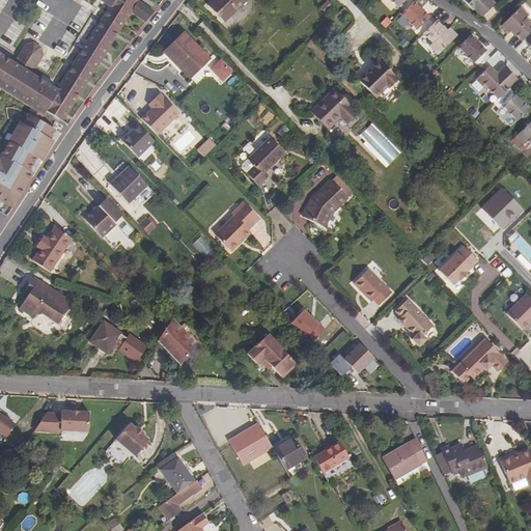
[(0,89),(44,116),(46,112),(63,122),(132,14),(145,23),(154,11),(136,0),(99,0),(109,7),(57,89),(32,74),(44,55),(40,47),(33,42),(25,45),(14,62),(0,54),(0,89)]
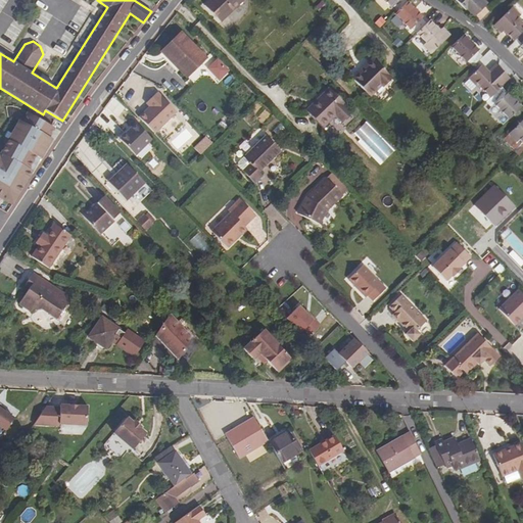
[(244,0),(209,0),(205,4),(223,21),(244,0)]
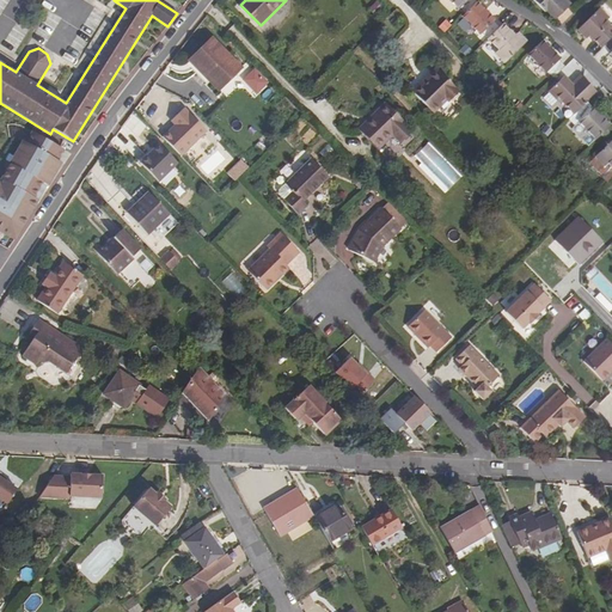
[(477,2),(475,0),(451,0),(459,8),(460,8),(466,13),(477,2)]
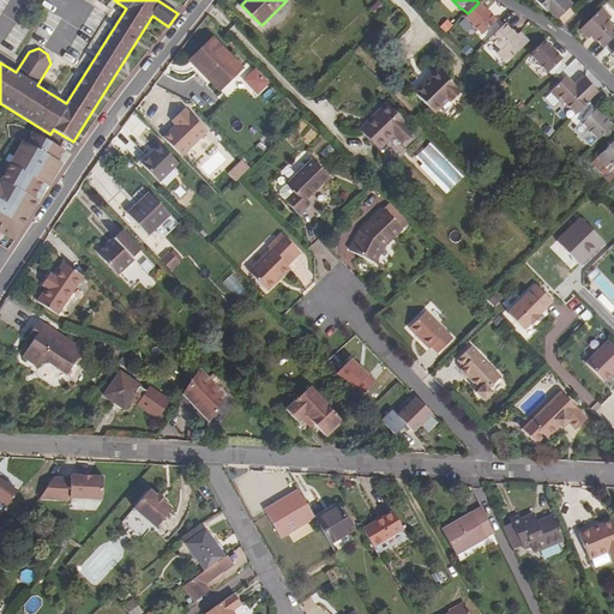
[(537,0),(557,19),(569,8),(559,0),(537,0)]
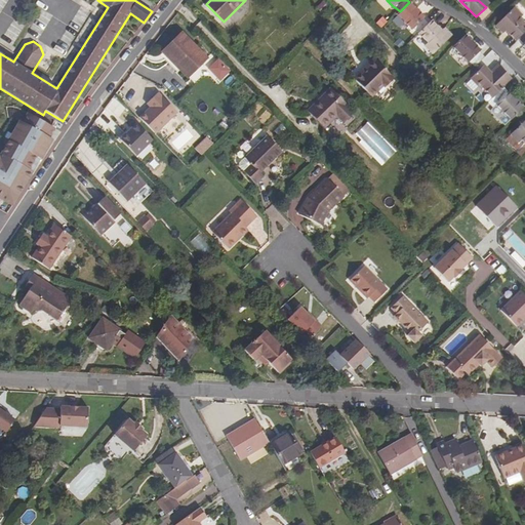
[(429,24),(415,9),(416,9),(409,2),(400,11),(398,14),(413,30),(414,28),(419,33),(429,24)]
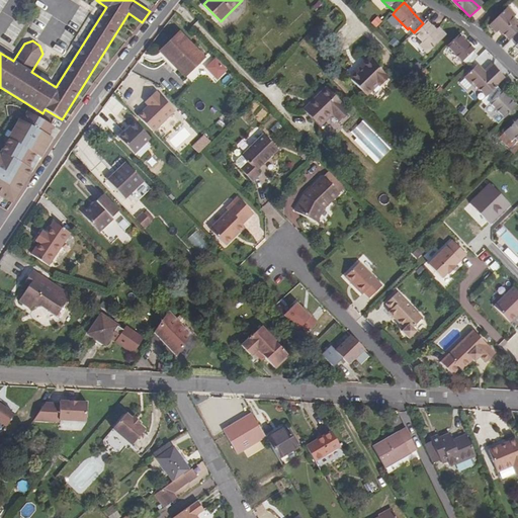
[(515,15),(508,7),(505,10),(512,18),(515,15)]
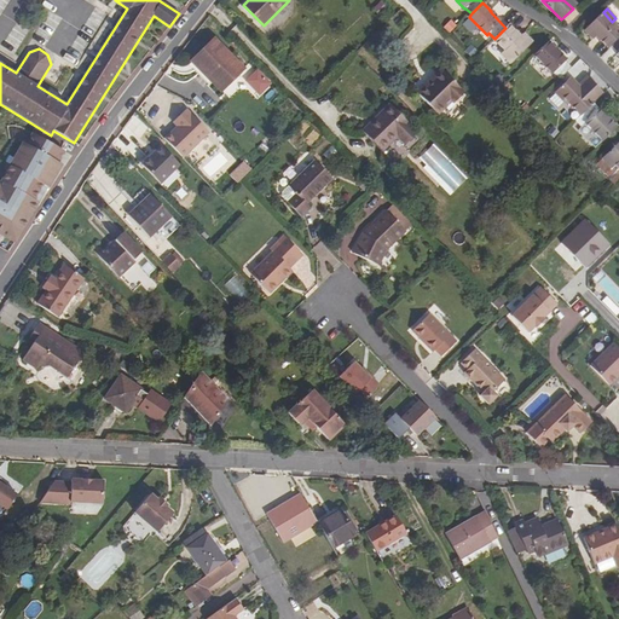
[(618,28),(612,22),(603,12),(585,29),(595,39),(597,36),(609,47),(611,46),(618,38),(618,28)]
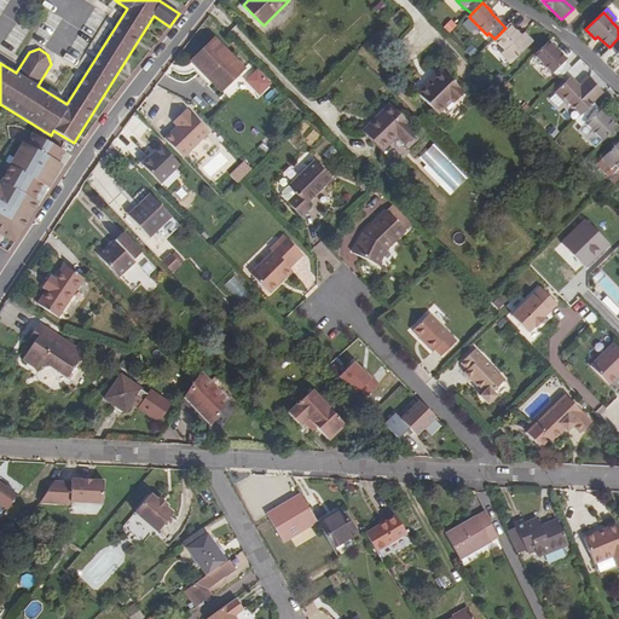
[(532,42),(524,34),(521,36),(509,24),(505,28),(495,39),(505,50),(515,61),(532,42)]
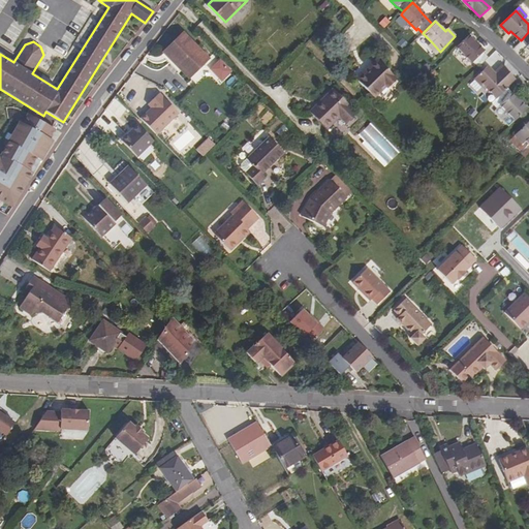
[(189,80),(209,60),(183,32),(162,52),(163,53),(181,71),(189,80)]
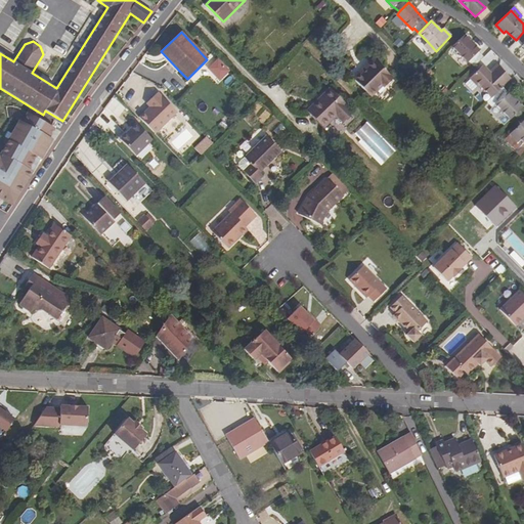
[(471,42),(465,35),(452,47),(468,62),(469,61),(474,67),(483,56),(470,43),(471,42)]
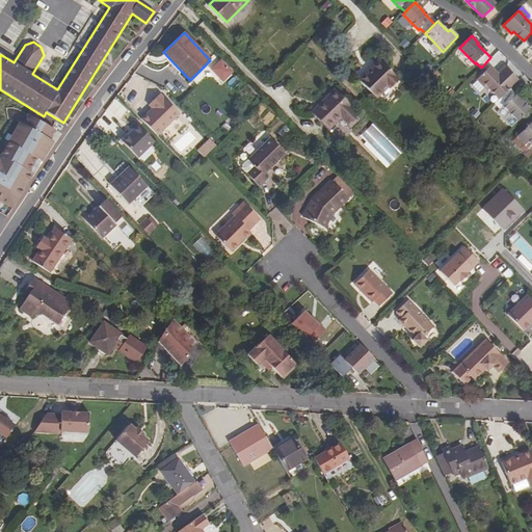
[(443,52),(434,43),(431,46),(440,54),(443,52)]
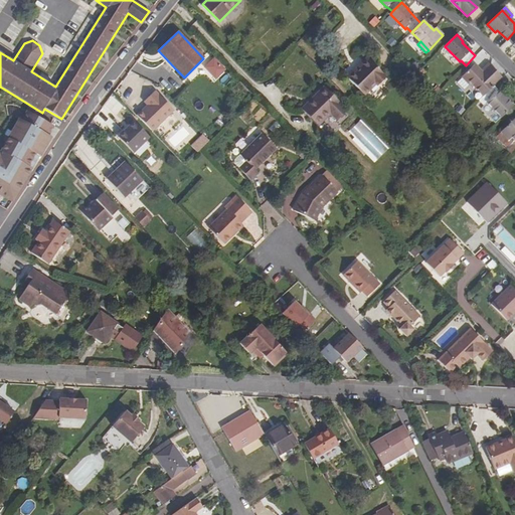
[(176,69),(159,51),(155,54),(173,72),(176,69)]
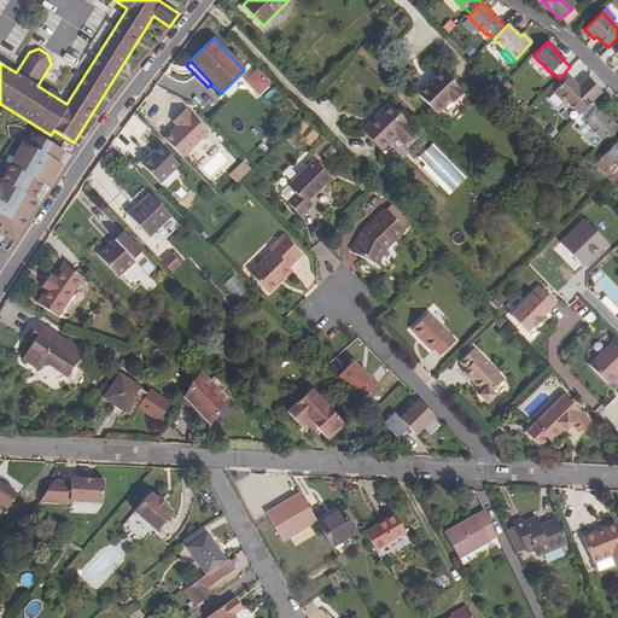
[(462,95),(438,73),(429,83),(417,98),(433,116),(448,103),(450,106),(462,95)]
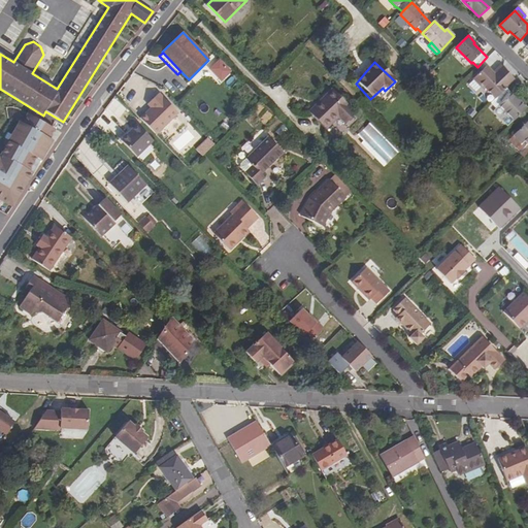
[(506,86),(514,78),(503,68),(496,76),(487,66),(473,78),(483,89),(485,87),(496,98),(497,98),(506,89),(506,86)]
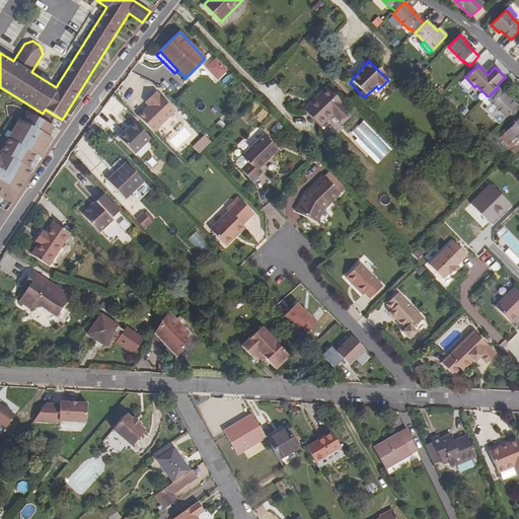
[(513,99),(511,101),(498,87),(489,96),(494,100),(491,103),(506,119),(518,105),(513,99)]
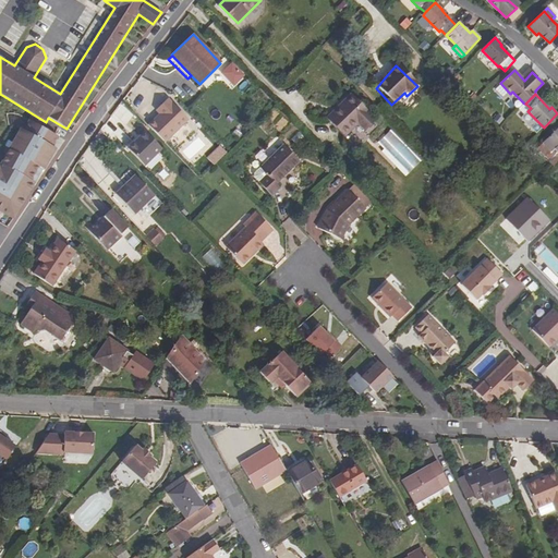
[(375,121),(368,113),(370,112),(352,95),(341,105),(343,107),(329,121),(344,136),(359,123),(365,131),(375,121)]
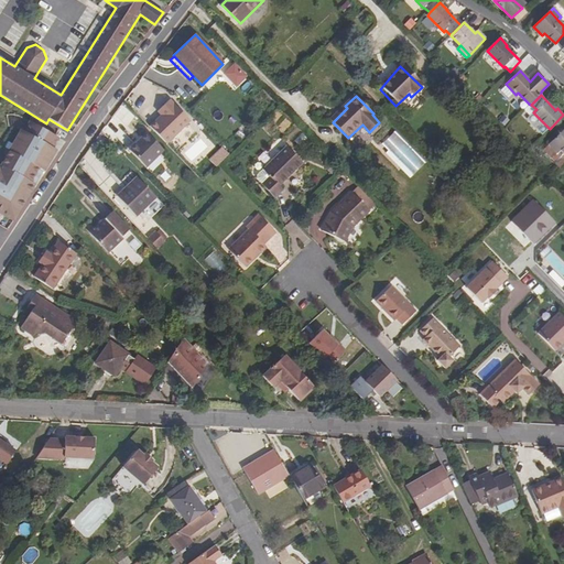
[(144,122),(166,144),(191,121),(170,99),(144,122)]
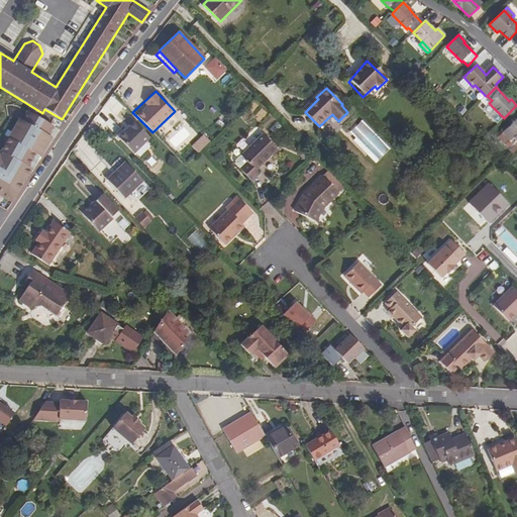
[(305,112),(318,99),(316,97),(303,110),(305,112)]
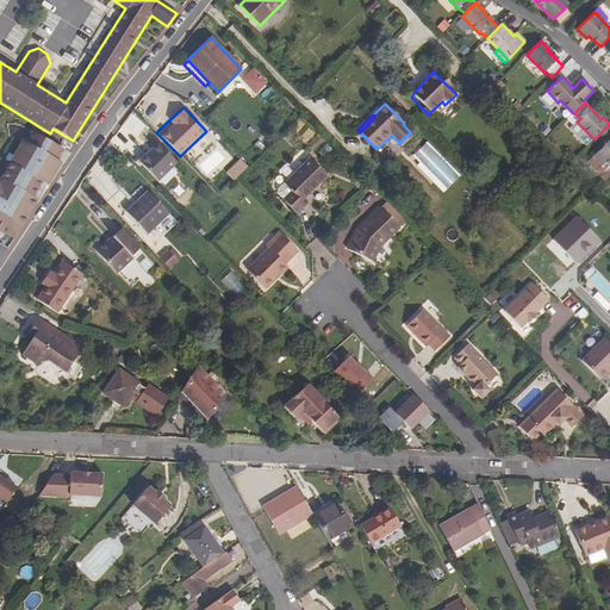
[(0,228),(18,237),(63,148),(25,129),(0,179),(0,178),(0,228)]
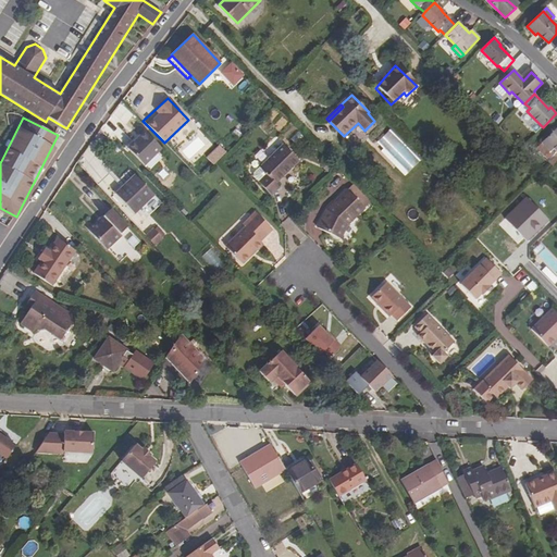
[(121,126),(113,135),(126,147),(134,138),(121,126)]
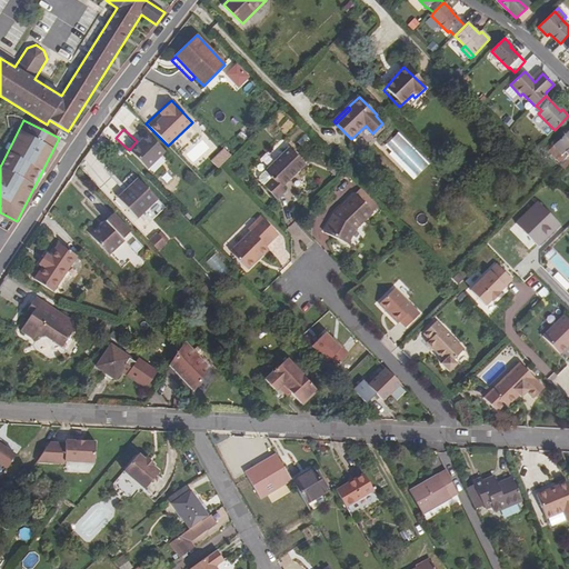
[(568,130),(558,142),(567,152),(568,153),(568,130)]
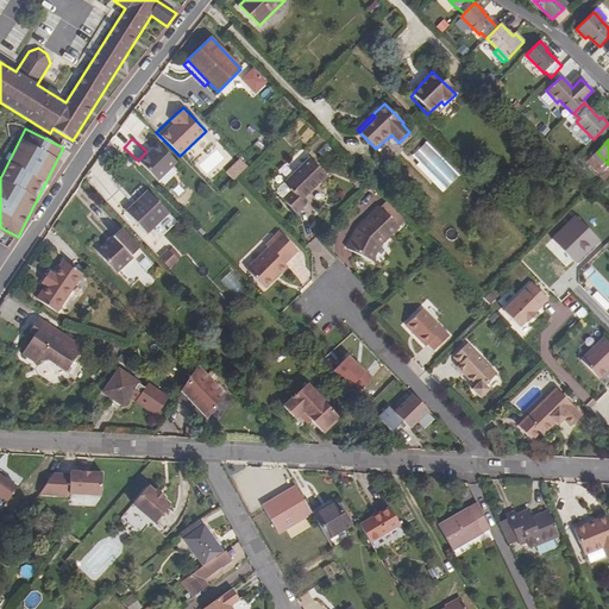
[(427,140),(409,156),(441,192),(459,176),(427,140)]
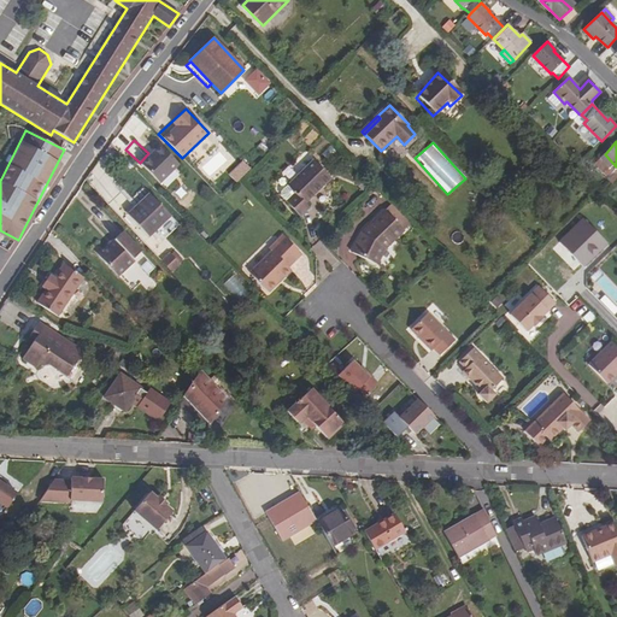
[(180,163),(162,144),(140,163),(159,184),(180,163)]
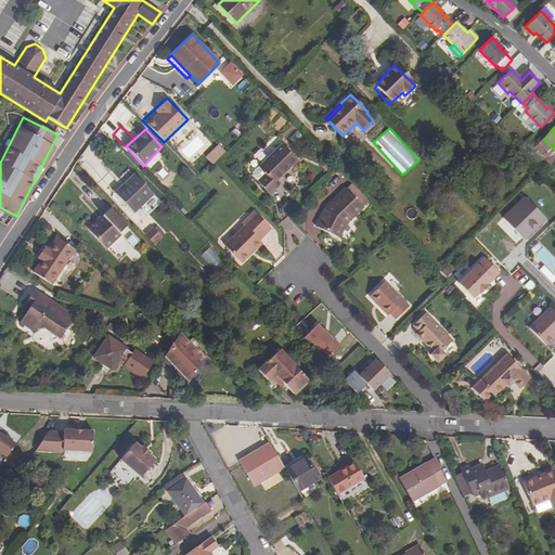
[(553,149),(544,139),(541,141),(550,151),(553,149)]
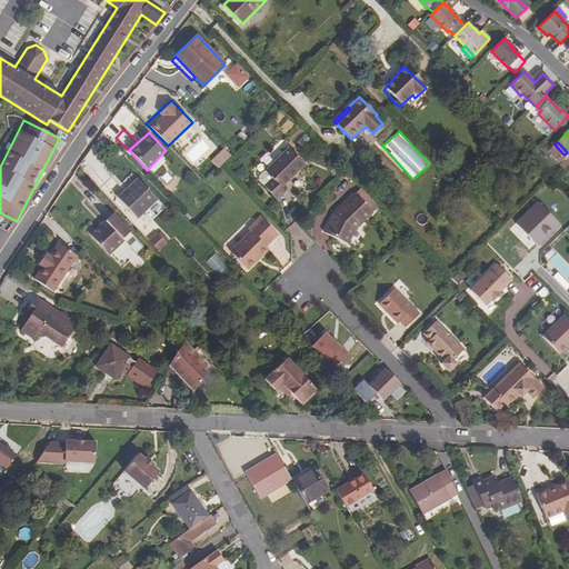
[(303,162),(288,146),(265,169),(271,175),(262,183),(276,198),(285,189),(280,185),(291,173),(290,173),(295,169),(296,170),(303,162)]
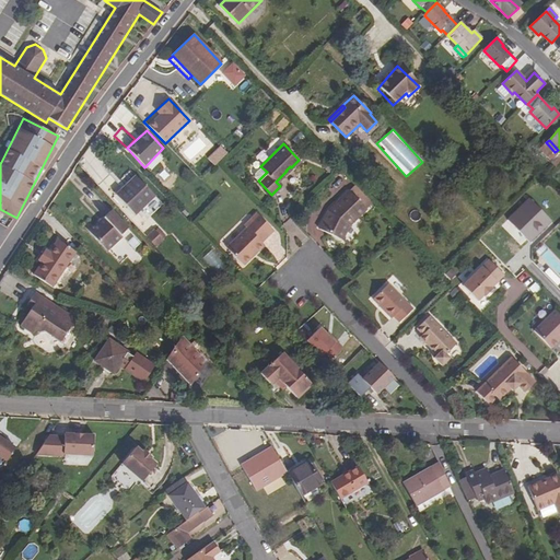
[(220,146),(207,158),(214,166),(228,153),(220,146)]
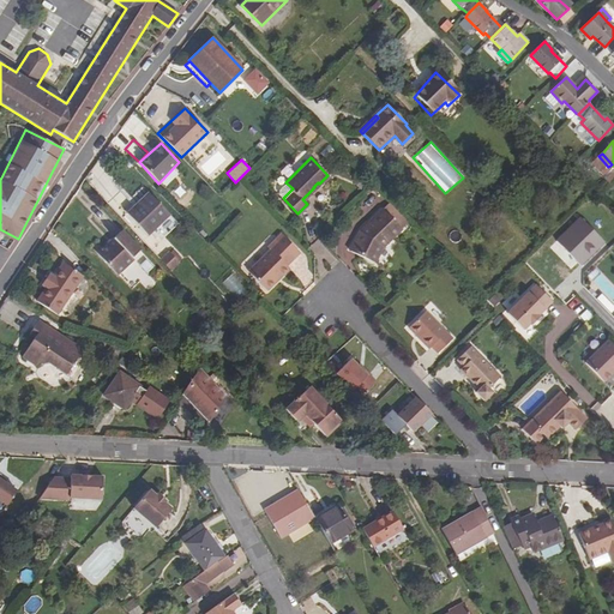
[(106,196),(113,182),(102,176),(95,188),(106,196)]
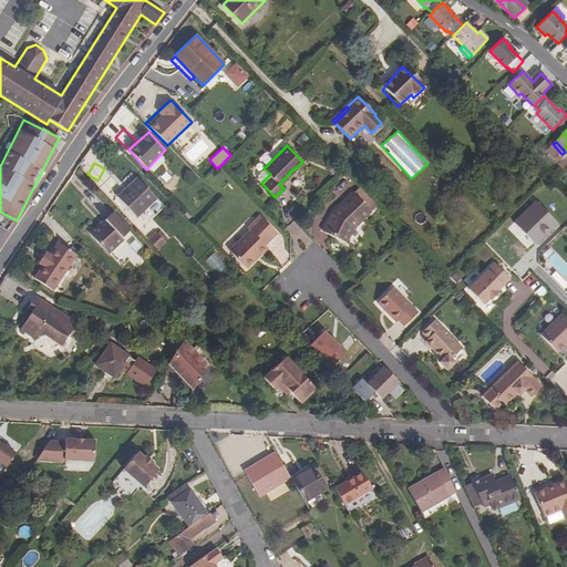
[(157,198),(137,178),(117,197),(137,218),(157,198)]
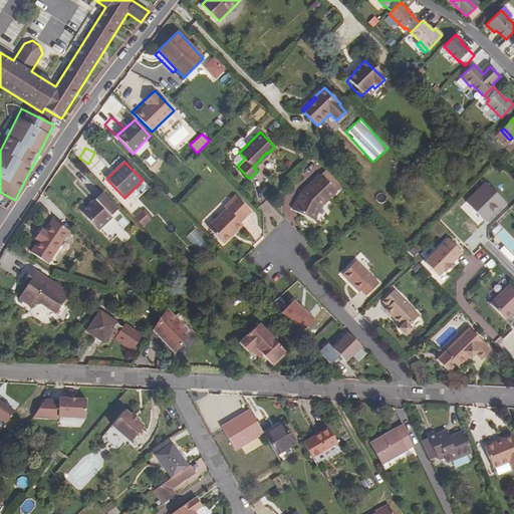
[(319,175),(301,192),(300,193),(292,210),(312,220),(319,207),(335,192),(319,175)]
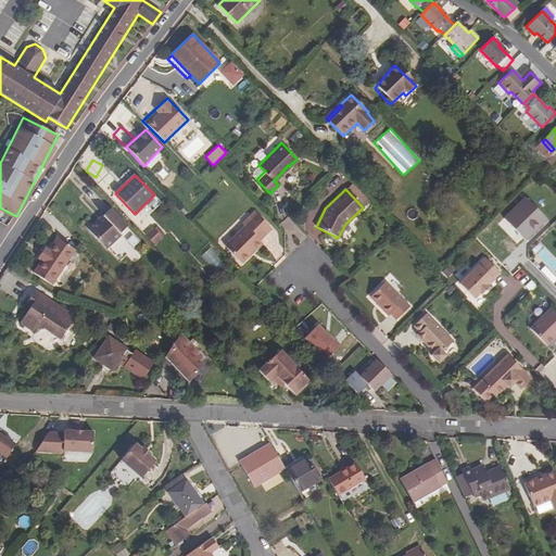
[(504,217),(525,240),(546,222),(526,198),(504,217)]
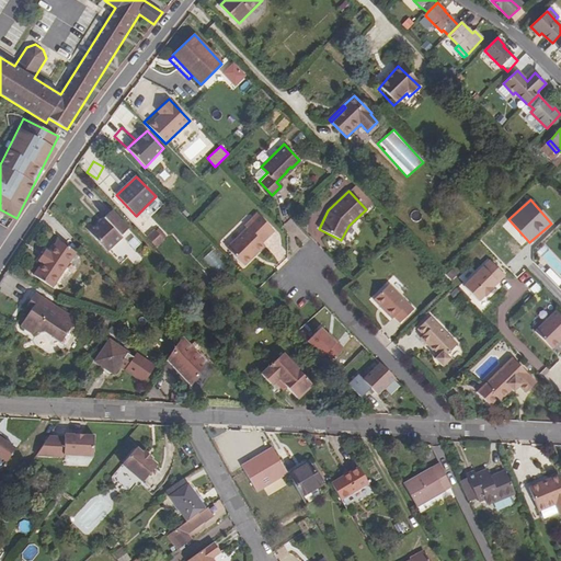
[(107,251),(122,239),(123,237),(122,236),(129,228),(112,210),(103,218),(104,219),(98,226),(96,224),(93,227),(89,231),(107,251)]
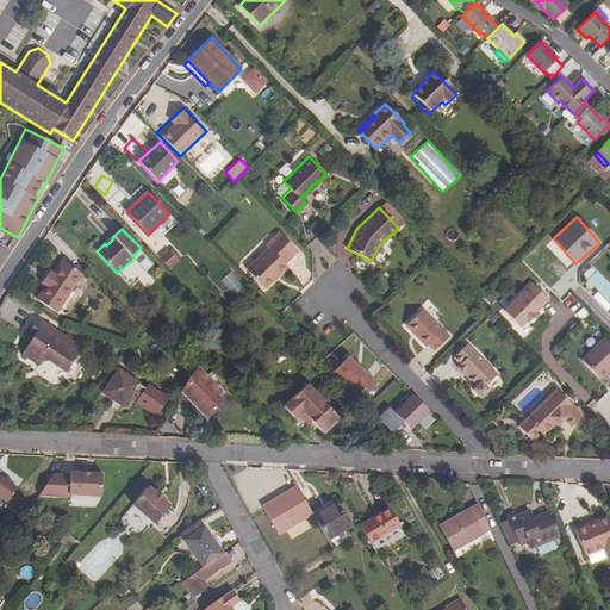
[(269,249),(248,271),(266,290),(287,268),(285,265),(299,253),(281,234),(267,247),(269,249)]
